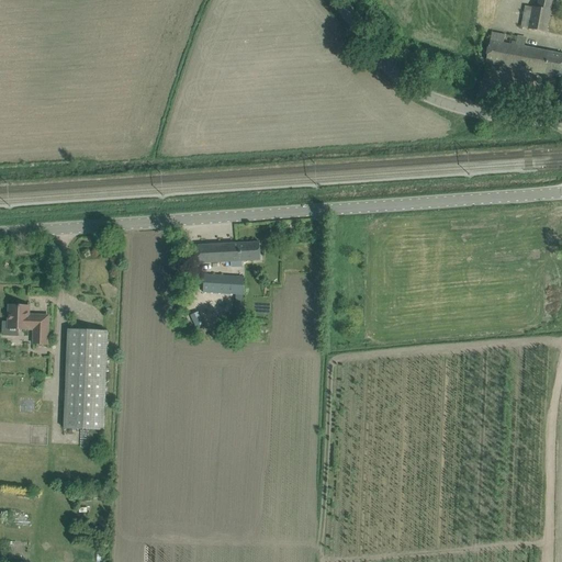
[(528,29),(546,32),(552,0),(539,0),(538,7),(532,6),(528,29)]
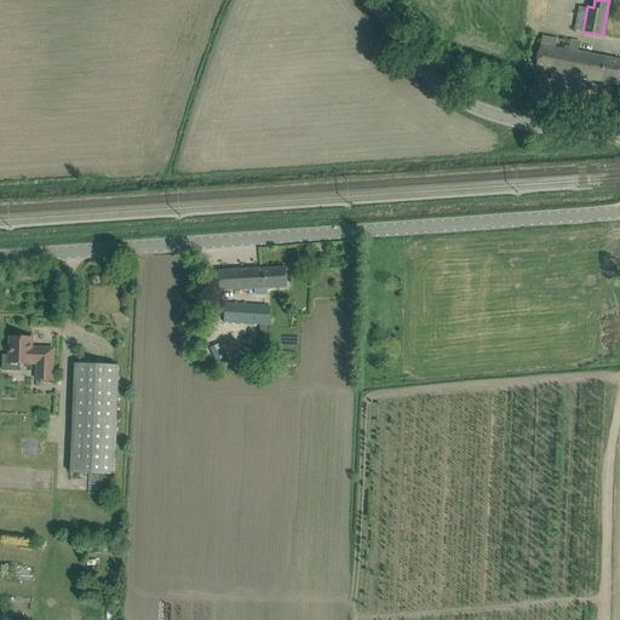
[(619,80),(619,59),(568,51),(570,40),(543,34),(537,69),(619,85),(619,80)]
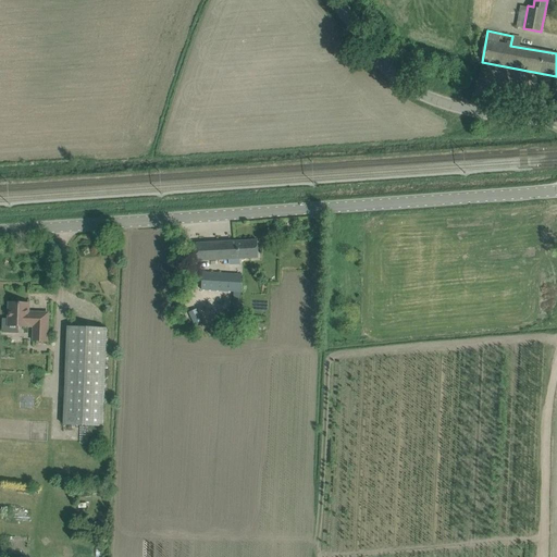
[(257,240),(233,242),(196,244),(197,261),(258,258),(257,240)]
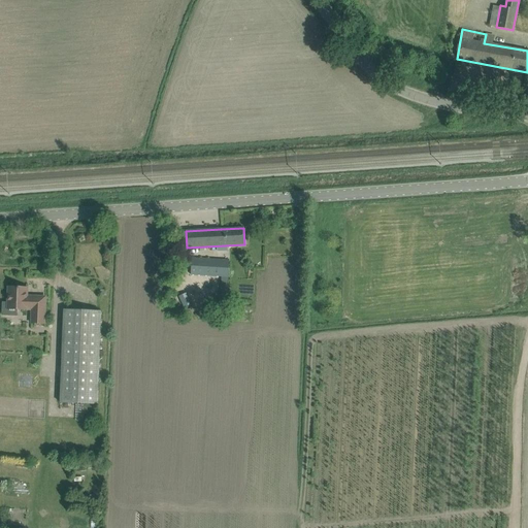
[(228,285),(228,275),(229,261),(192,259),(191,273),(195,273),(194,288),(211,289),(211,284),(228,285)]
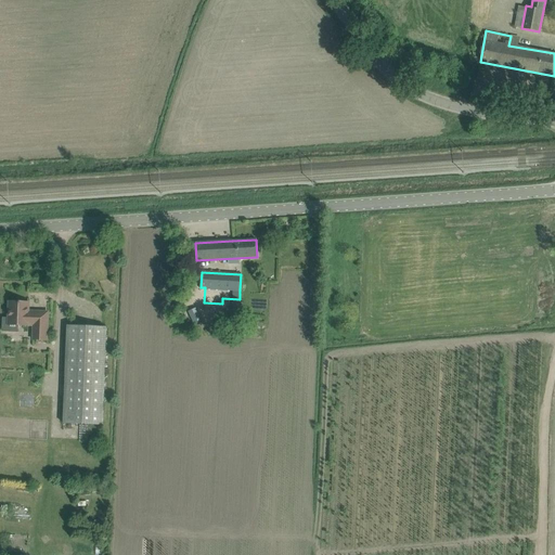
[(47,340),(48,323),(48,312),(38,312),(38,317),(28,315),(28,302),(9,301),(8,325),(33,326),(31,340),(47,340)]
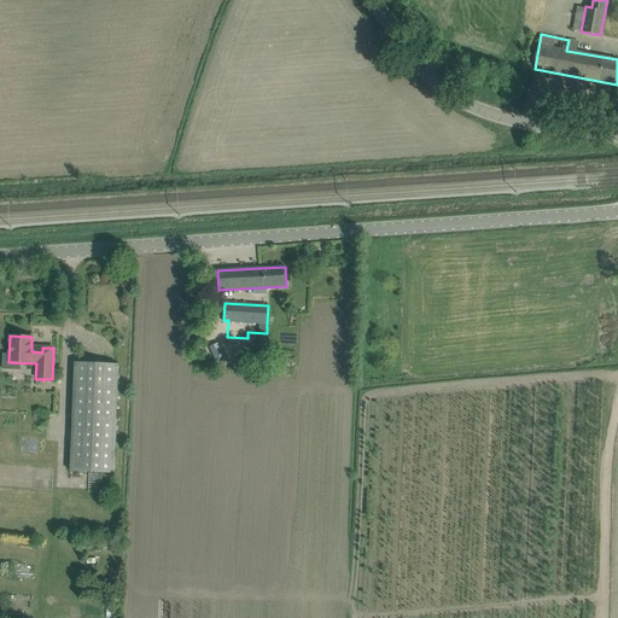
[(75,363),(70,471),(114,473),(118,365),(75,363)]
